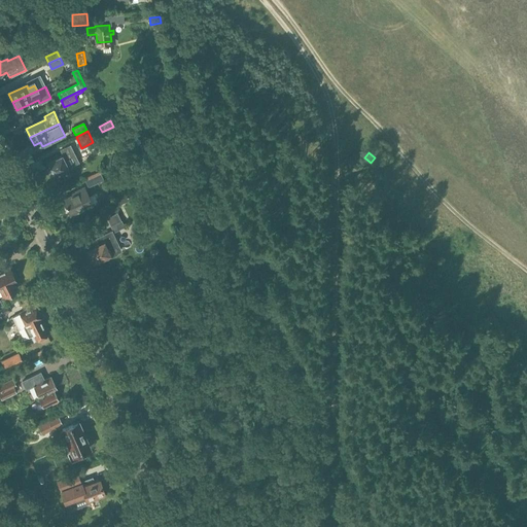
[(64,161),(62,156),(46,164),(53,176),(56,182),(64,178),(61,172),(68,169),(67,168),(71,166),(68,159),(64,161)]
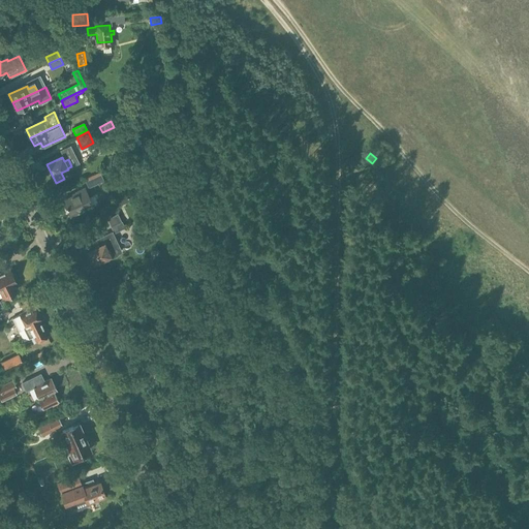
[(101,174),(85,181),(88,188),(104,180),(101,174)]
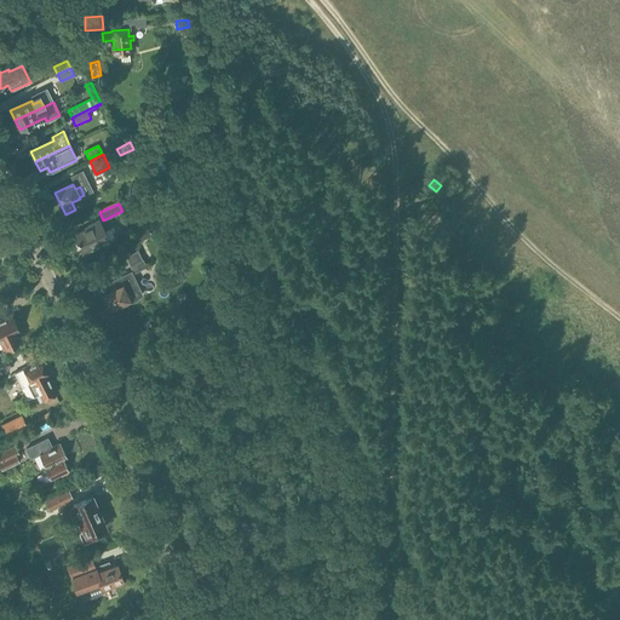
[(82,253),(109,241),(99,222),(90,225),(91,228),(74,235),(82,253)]
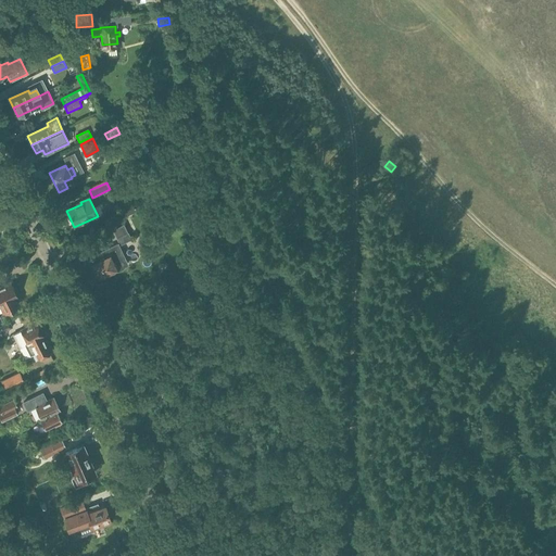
[(130,214),(127,209),(119,212),(123,217),(130,214)]
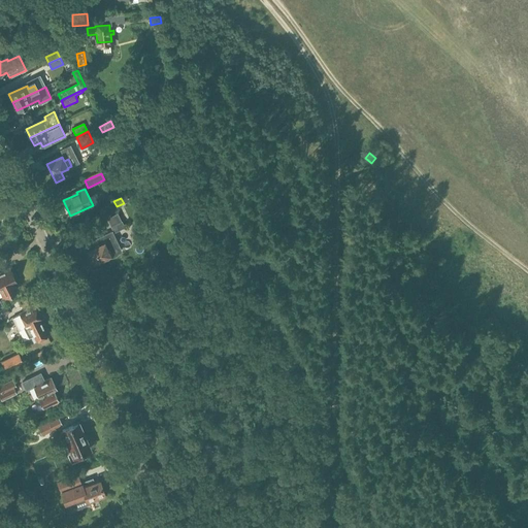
[(108,220),(113,232),(123,228),(118,216),(108,220)]
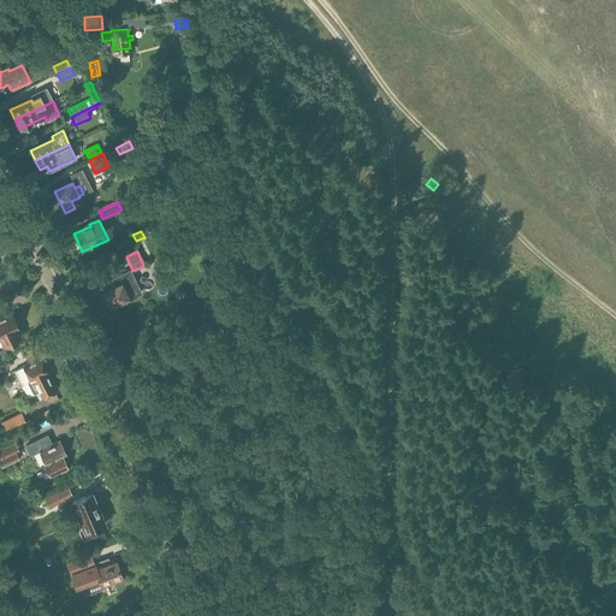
[(134,278),(130,271),(120,276),(119,274),(112,278),(116,284),(100,291),(108,308),(130,298),(128,294),(138,289),(136,284),(136,282),(135,278),(134,278)]
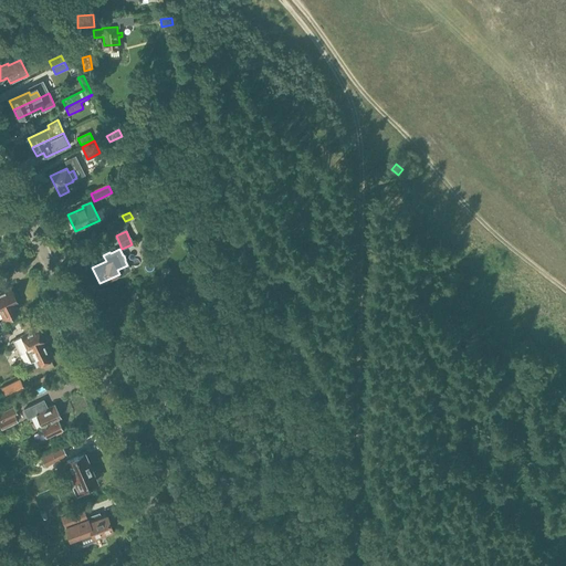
[(0,310),(0,311),(4,317),(19,311),(14,303),(17,302),(16,299),(16,296),(13,293),(12,292),(10,289),(0,293),(0,310)]
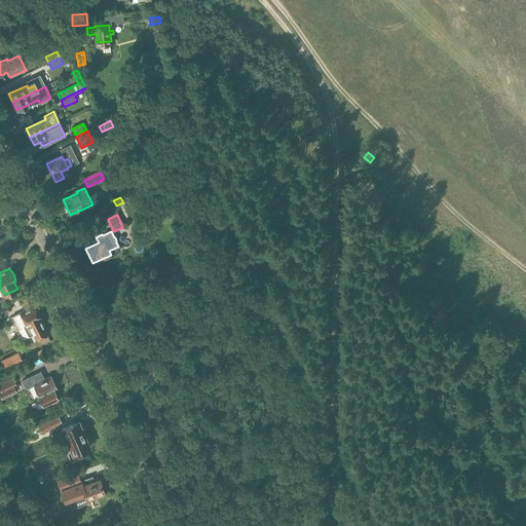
[(4,314),(12,309),(9,303),(0,308),(4,314)]
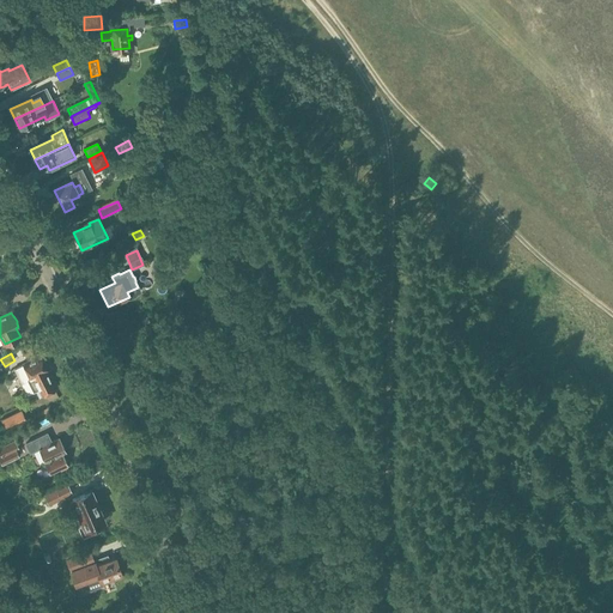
[(42,395),(55,389),(46,371),(47,370),(41,356),(14,369),(28,395),(40,390),(42,395)]
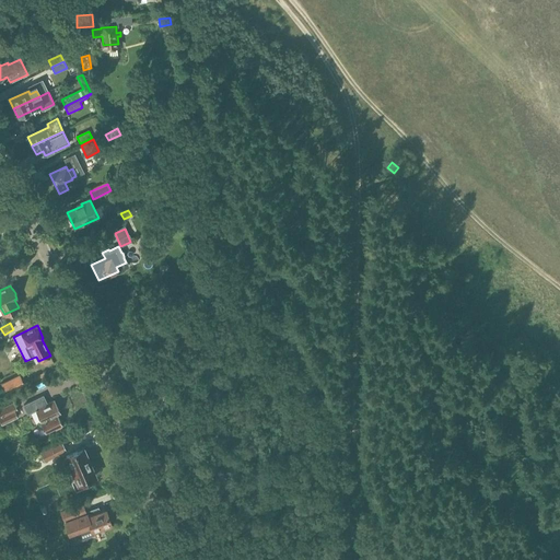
[(0,406),(10,403),(7,396),(0,398),(0,406)]
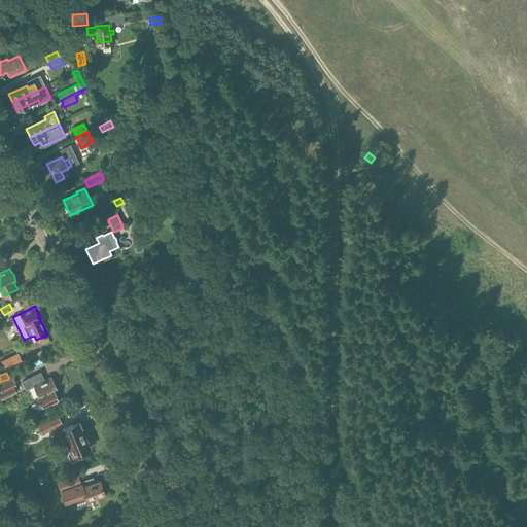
[(34,387),(39,397),(38,397),(43,408),(46,407),(50,405),(50,403),(59,400),(54,390),(57,389),(51,377),(44,380),(40,373),(22,381),(26,390),(34,387)]
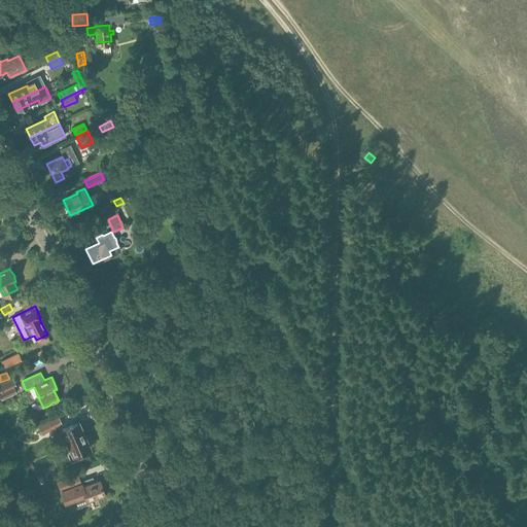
[(12,379),(0,384),(0,388),(1,391),(0,391),(0,395),(2,400),(16,393),(13,387),(16,386),(12,379)]
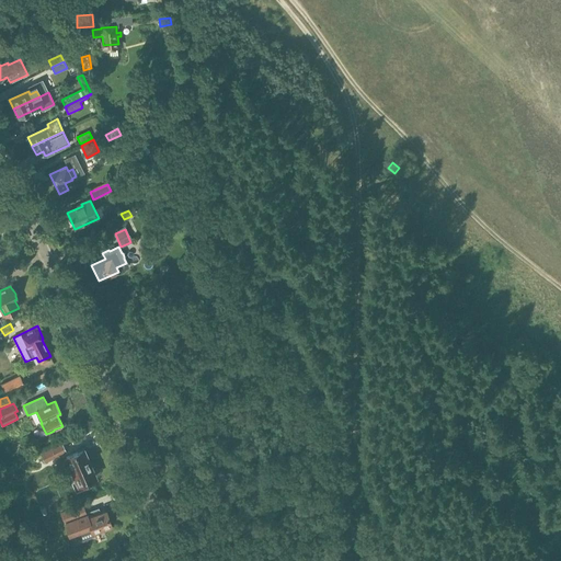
[(61,443),(41,454),(45,464),(66,453),(61,443)]
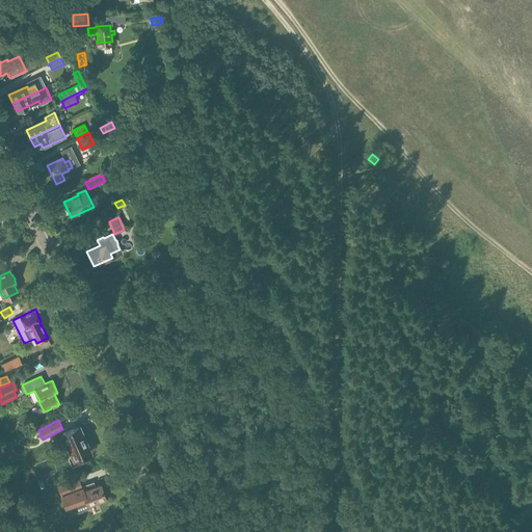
[(79,427),(62,433),(72,456),(68,457),(72,468),(86,461),(83,455),(89,453),(89,451),(90,450),(87,445),(86,445),(79,427)]
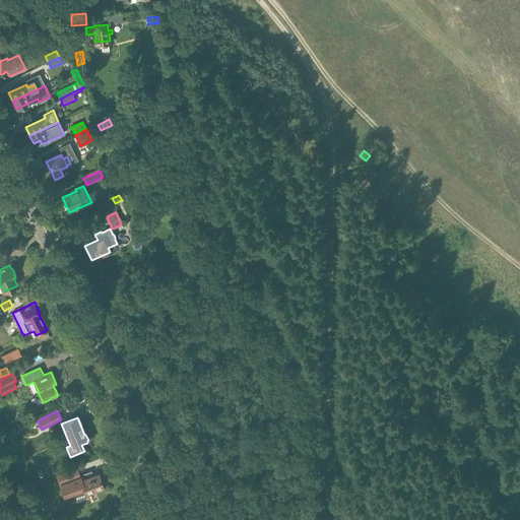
[(66,471),(57,475),(64,495),(83,488),(85,493),(95,489),(96,492),(104,489),(98,473),(92,475),(91,472),(79,476),(76,467),(67,471),(66,471)]
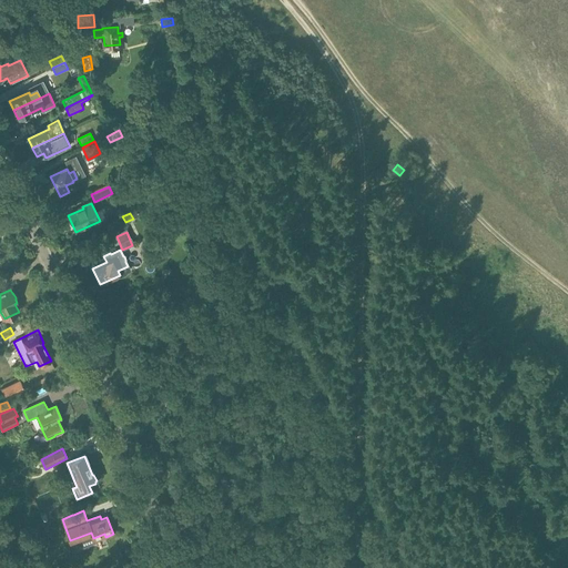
[(33,536),(44,531),(41,524),(30,527),(33,536)]
